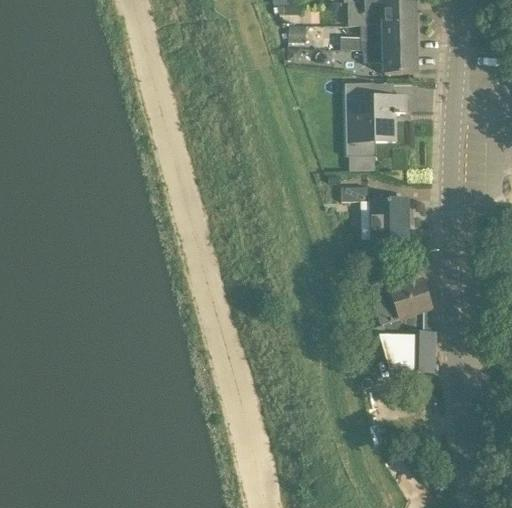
[(366,2),(347,2),(347,12),(365,13),(365,26),(383,26),(414,25),(414,1),(366,2)]
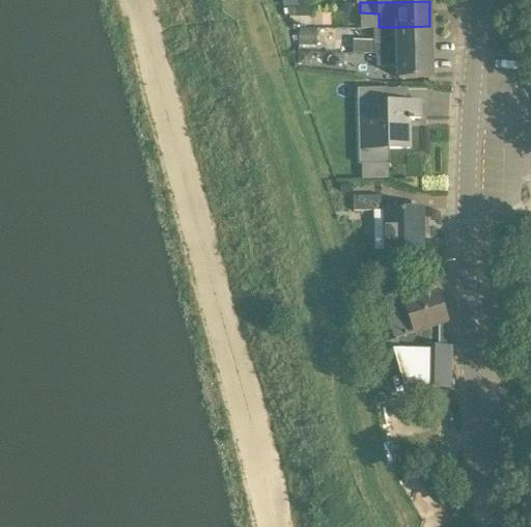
[(288,5),(288,14),(311,14),(312,5),(288,5)]
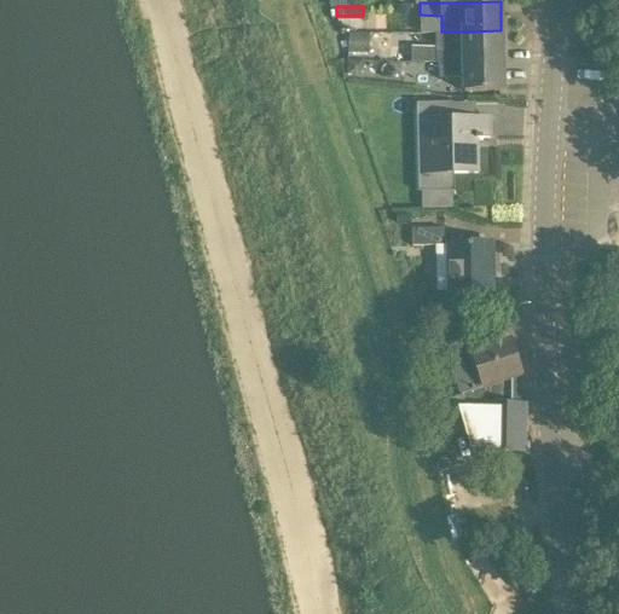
[(435,44),(410,44),(411,59),(435,59),(435,62),(502,59),(501,30),(463,32),(441,32),(434,32),(435,44)]
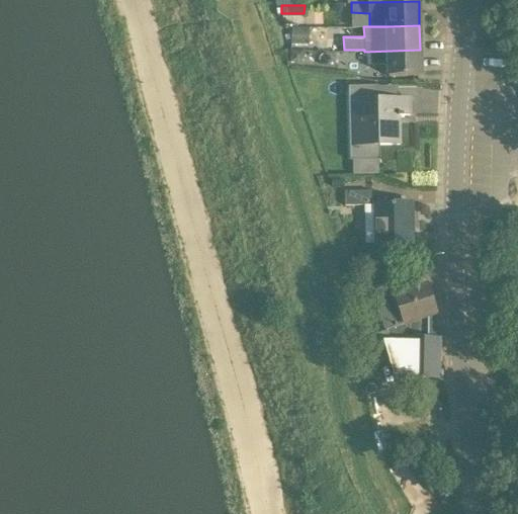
[(309,40),(309,26),(290,26),(290,41),(309,41),(309,40)]
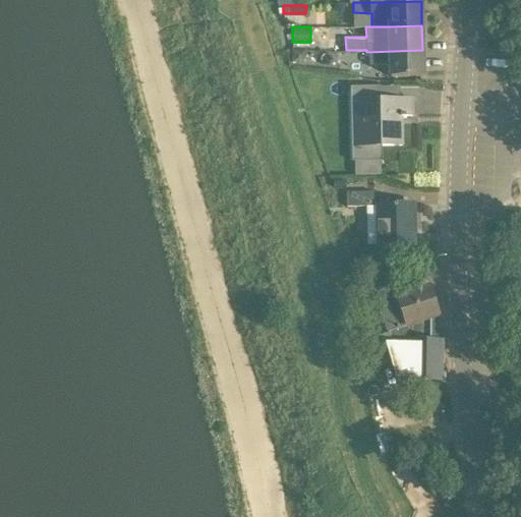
[(306,49),(293,49),(293,60),(300,61),(305,57),(306,49)]
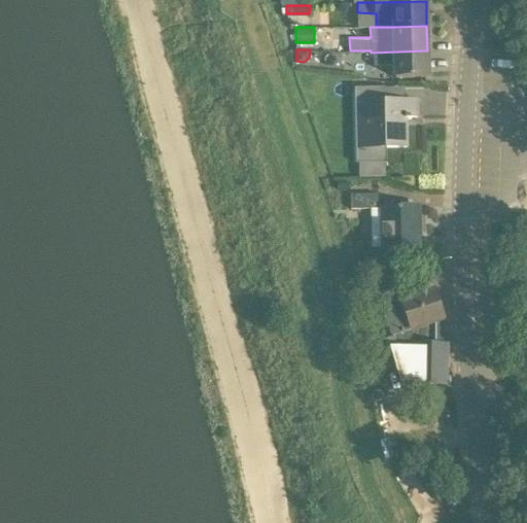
[(428,75),(427,50),(371,53),(374,53),(374,65),(394,65),(395,76),(428,75)]
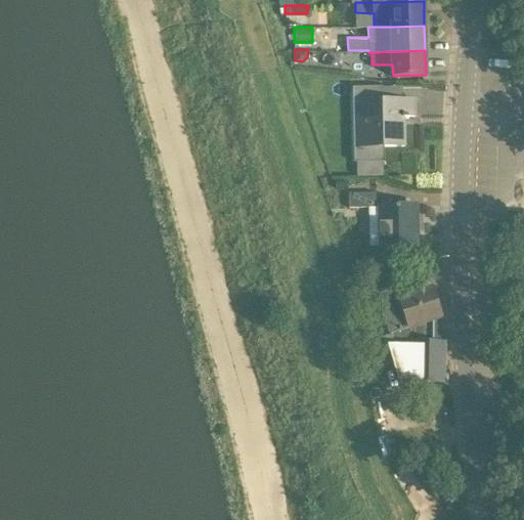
[(355,161),(358,161),(384,161),(384,144),(404,144),(404,117),(407,117),(407,115),(415,115),(413,98),(384,98),(384,84),(353,85),(355,161)]
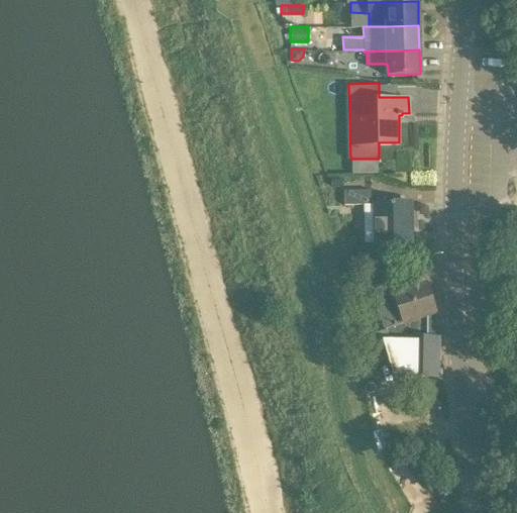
[(371,188),(344,189),(344,203),(371,203),(371,188)]
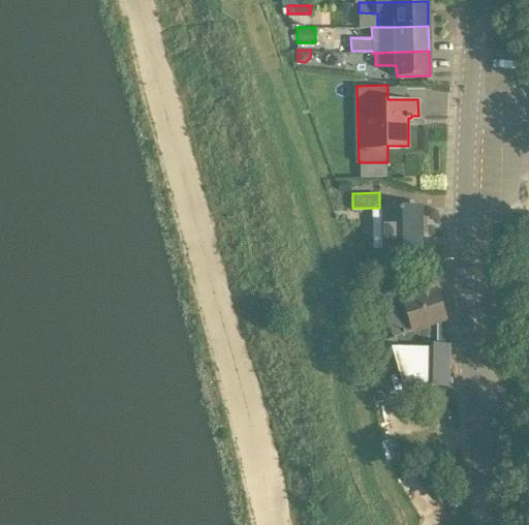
[(421,207),(421,206),(384,206),(385,248),(421,247),(421,229),(418,229),(418,207),(421,207)]
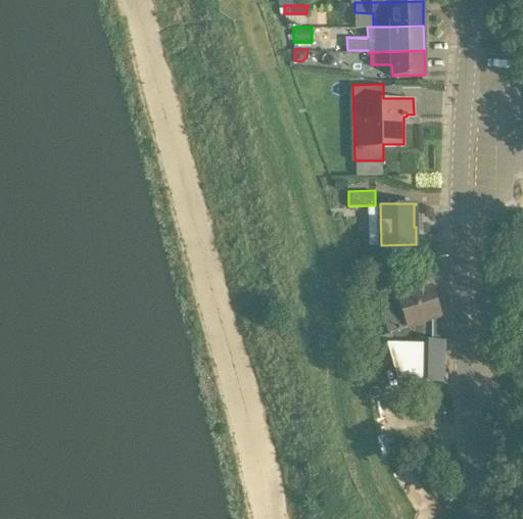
[(382,250),(367,256),(373,272),(388,266),(382,250)]
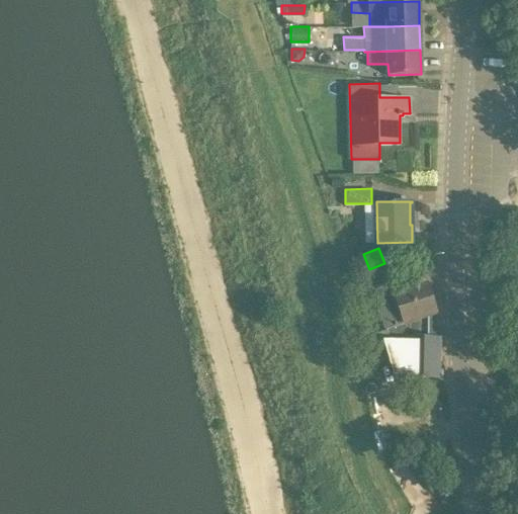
[(427,282),(406,289),(401,274),(393,277),(371,284),(384,329),(436,312),(427,282)]
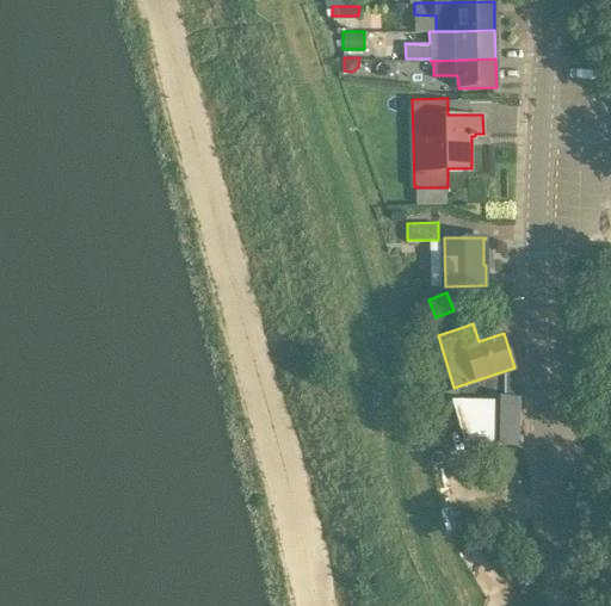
[(516,444),(517,400),(507,400),(507,393),(514,393),(514,368),(454,388),(458,402),(470,441),(516,444)]
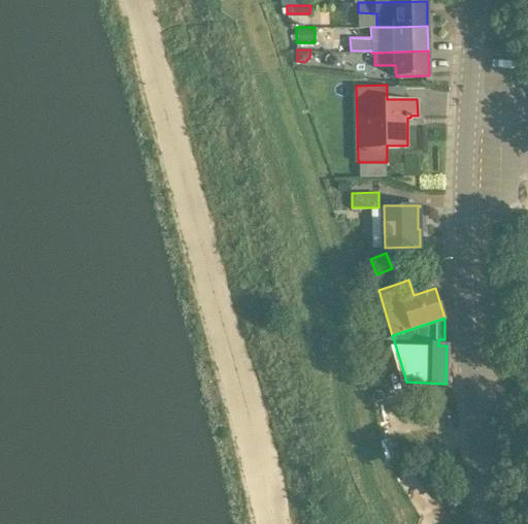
[(396,348),(392,335),(365,345),(370,356),(396,348)]
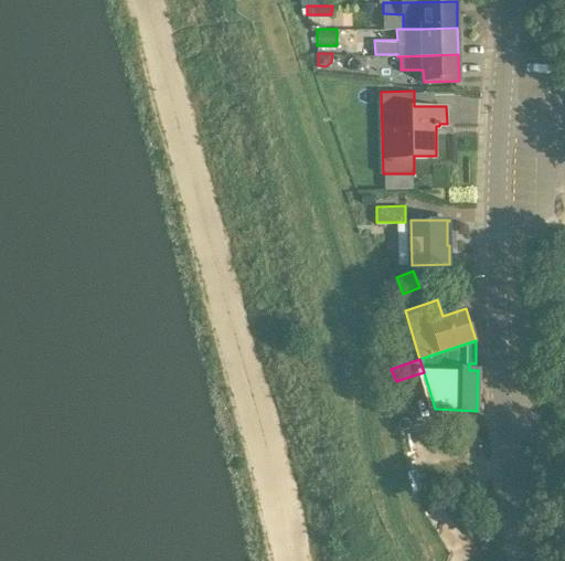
[(437,450),(430,411),(404,415),(411,455),(437,450)]
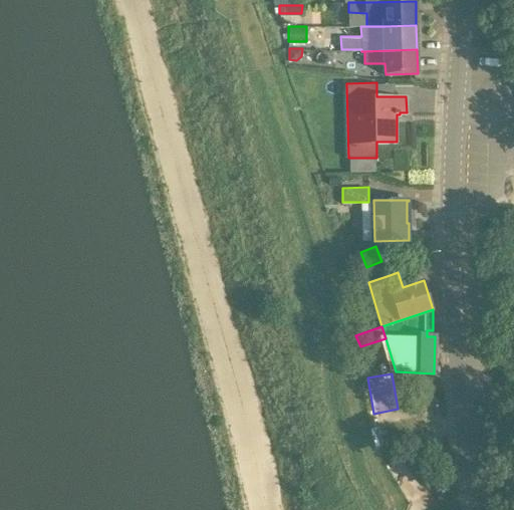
[(404,459),(423,482),(433,474),(414,451),(404,459)]
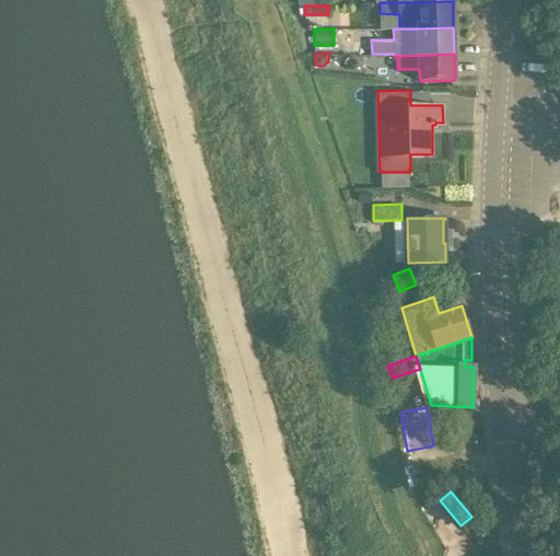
[(471,517),(461,525),(466,531),(476,523),(471,517)]
